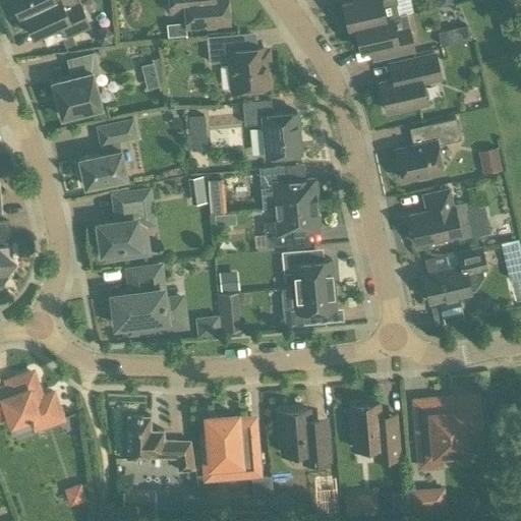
[(11,0),(18,14),(49,0),(11,0)]
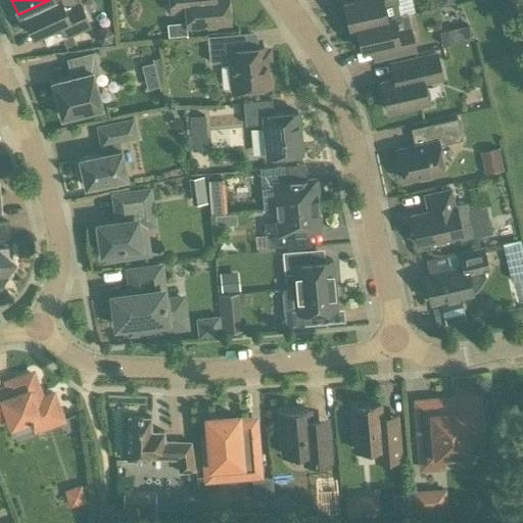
[(59,0),(49,0),(18,14),(18,15),(22,13),(32,35),(58,22),(64,36),(89,25),(79,2),(64,9),(59,0)]
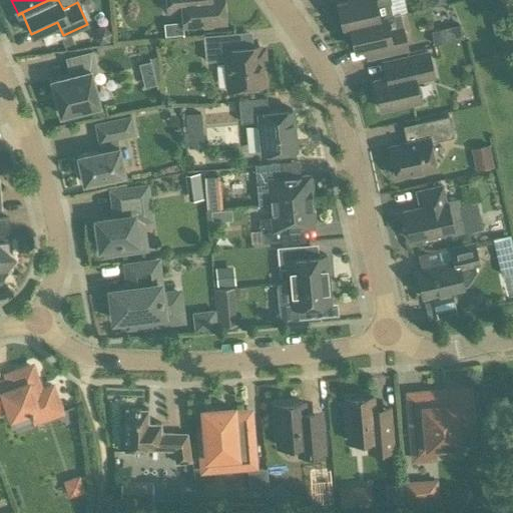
[(182,33),(181,24),(224,20),(221,0),(164,0),(166,7),(180,5),(182,21),(163,23),(164,35),(182,33)]
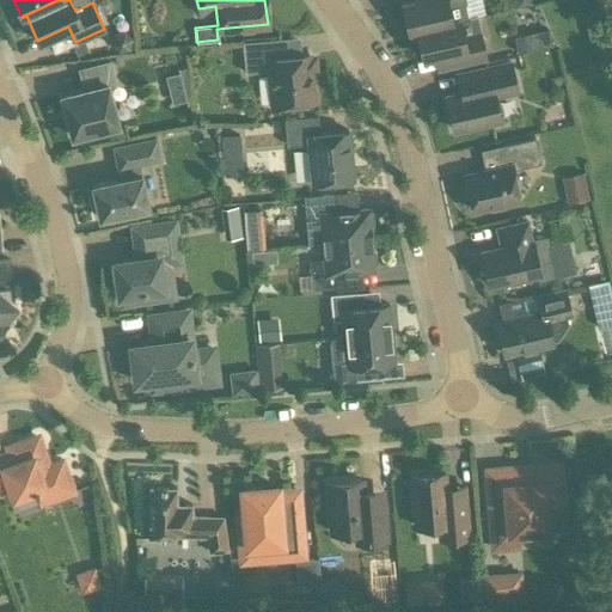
[(415,30),(467,17),(465,5),(466,5),(465,0),(410,0),(399,2),(407,32),(415,30)]
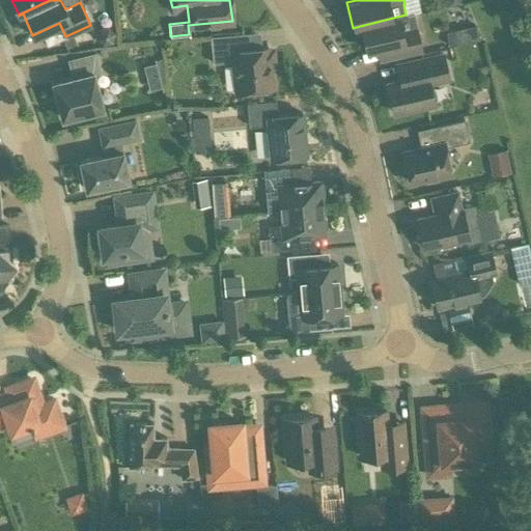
[(360,26),(365,51),(376,49),(380,61),(422,52),(414,14),(407,16),(406,15),(360,26)]
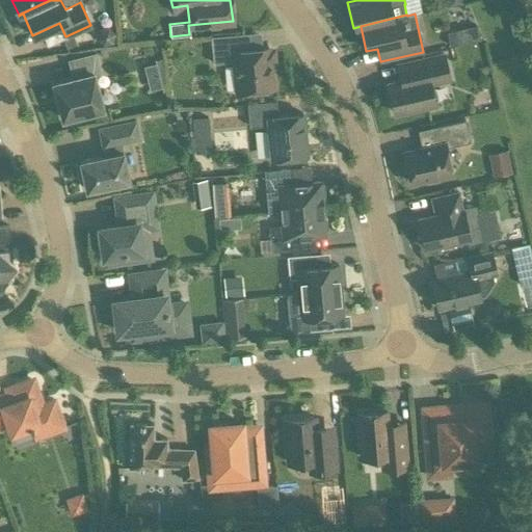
[(459,44),(456,29),(446,31),(449,46),(459,44)]
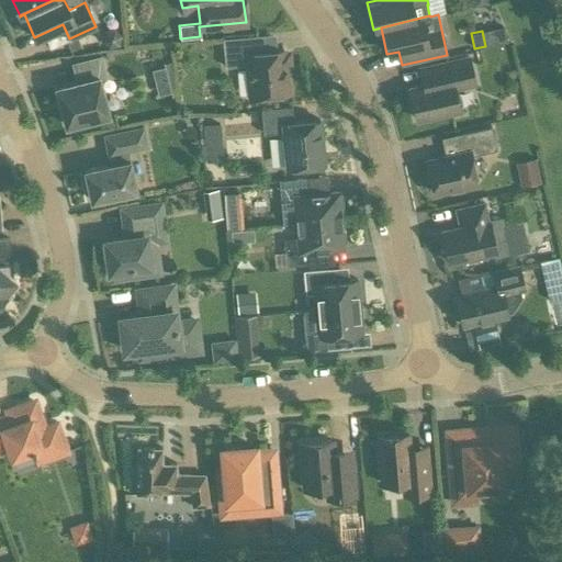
[(276,49),(274,34),(223,38),(226,67),(246,65),(249,96),(287,93),(282,49),(276,49)]
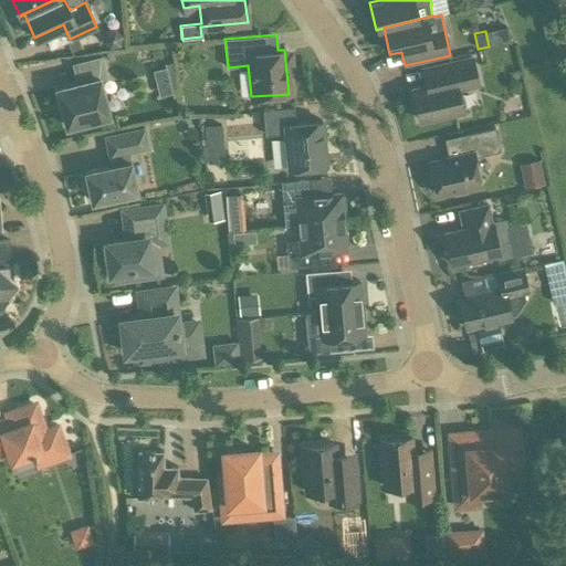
[(418,121),(462,109),(458,91),(480,85),(473,54),(421,65),(426,85),(411,88),(418,121)]
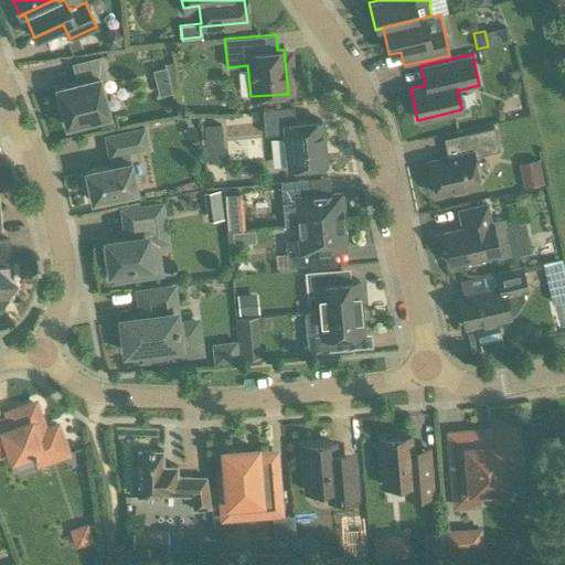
[(65,125),(108,114),(98,77),(106,75),(100,55),(72,63),(77,81),(55,86),(65,125)]
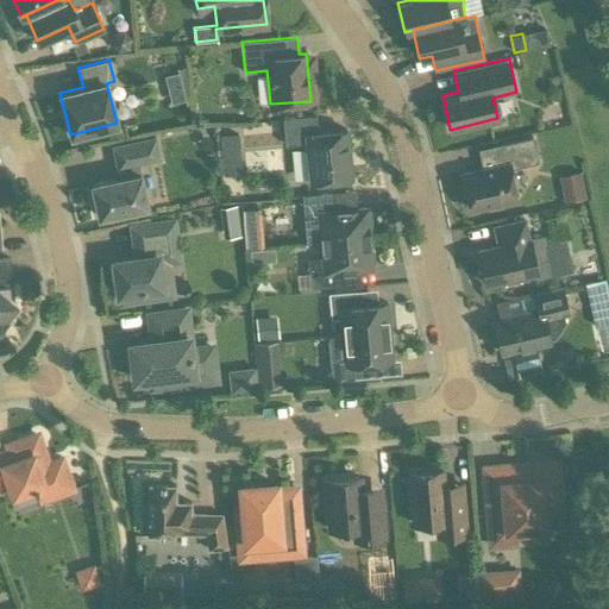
[(183,70),(168,74),(175,102),(190,100),(183,70)]
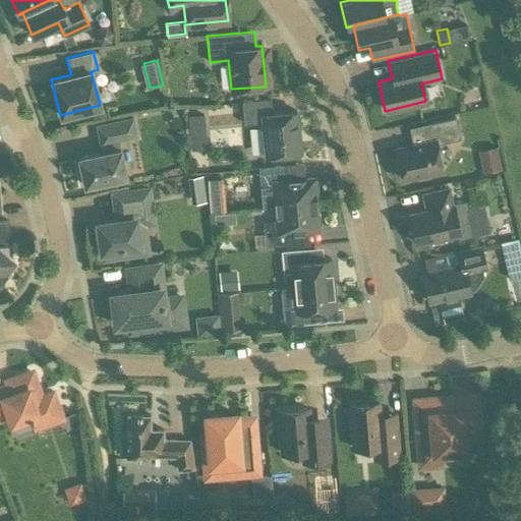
[(271,113),(270,98),(241,101),(243,124),(262,122),(265,155),(299,152),(295,111),(271,113)]
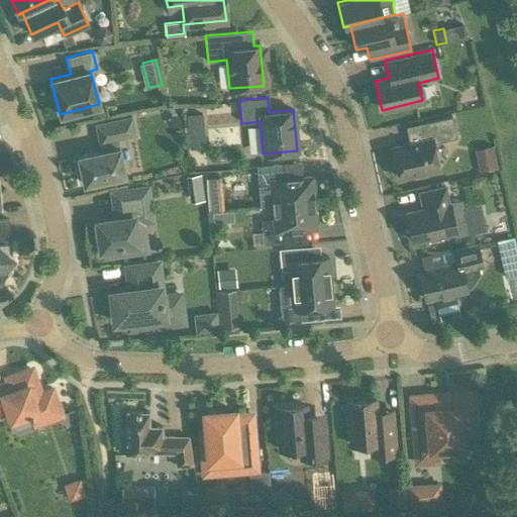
[(187,127),(203,126),(202,113),(186,114),(187,127)]
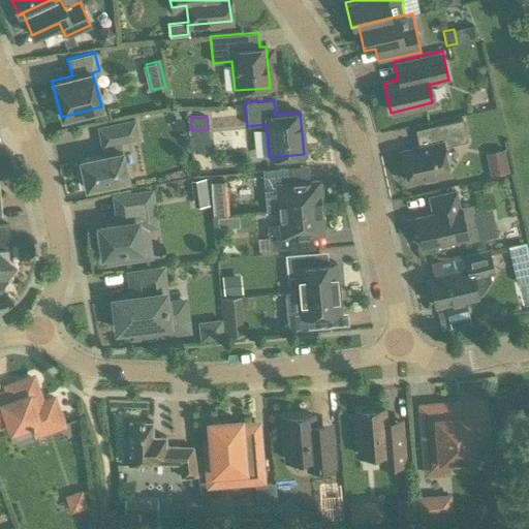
[(121,150),(119,141),(137,137),(134,119),(97,126),(101,145),(103,145),(104,154),(79,159),(85,187),(127,179),(122,150),(121,150)]
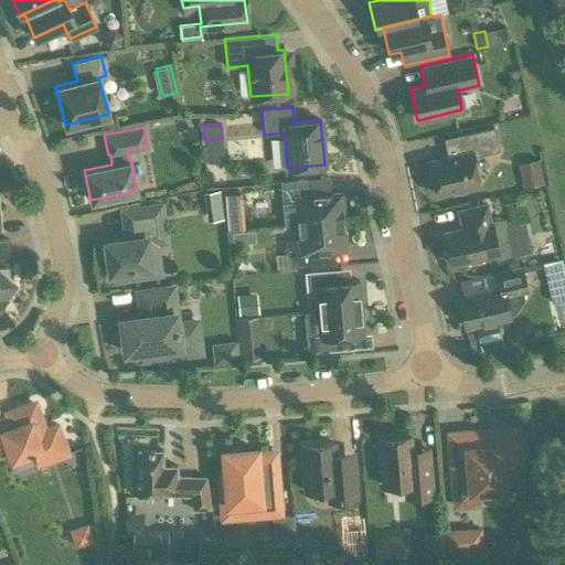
[(451,192),(465,189),(464,187),(479,183),(473,156),(499,150),(493,127),(443,138),(447,157),(426,161),(434,193),(451,190),(451,192)]
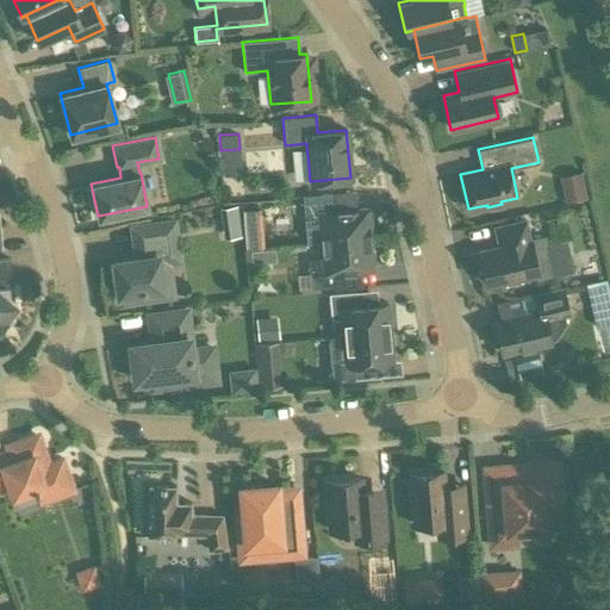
[(564,175),(566,201),(587,198),(585,173),(564,175)]
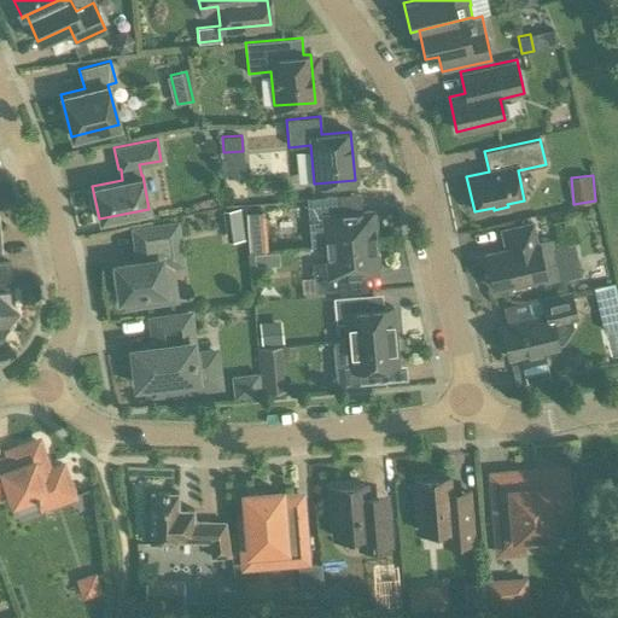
[(328,245),(369,242),(368,231),(374,227),(374,220),(368,216),(368,215),(337,217),(334,196),(305,198),(308,228),(327,227),(328,245)]
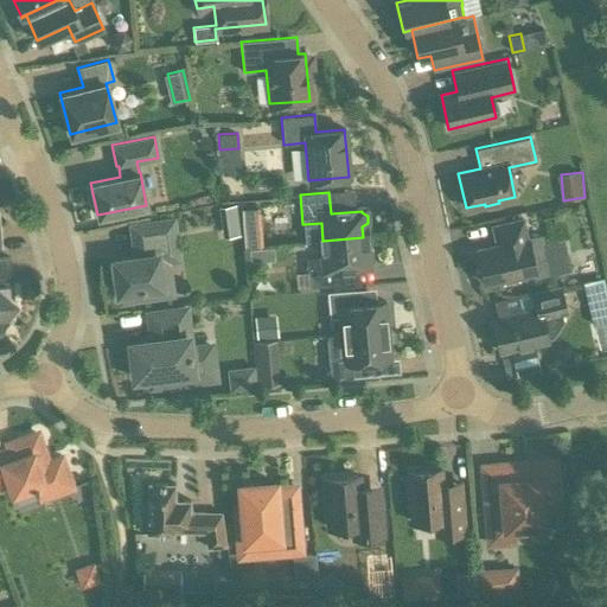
[(218,208),(221,227),(238,224),(235,205),(218,208)]
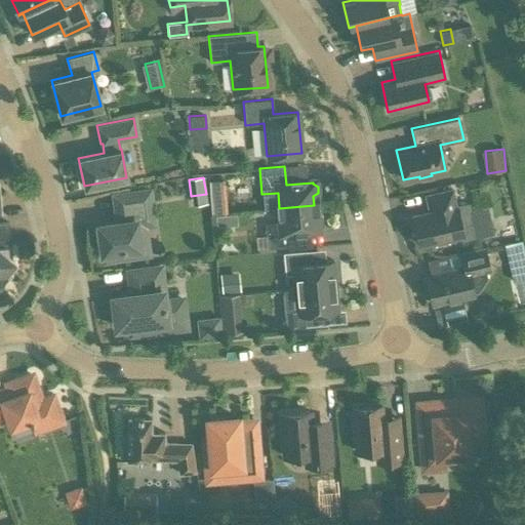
[(213,212),(228,211),(226,178),(211,179),(213,212)]
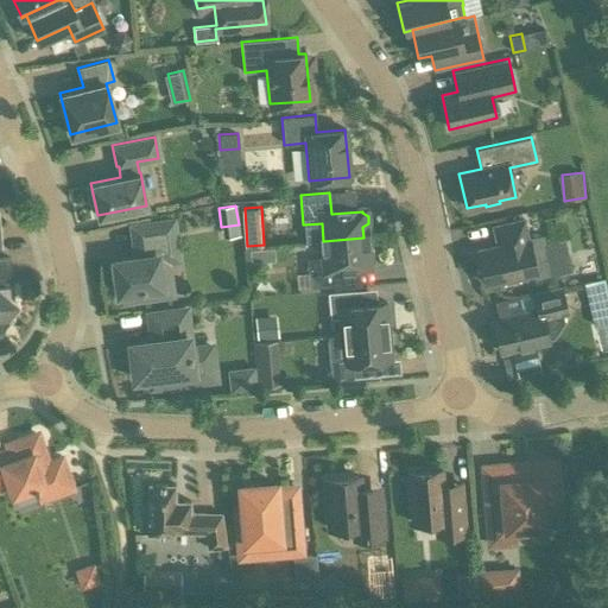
[(529,238),(524,217),(491,225),(495,247),(476,251),(483,283),(533,272),(534,278),(552,274),(544,234),(529,238)]
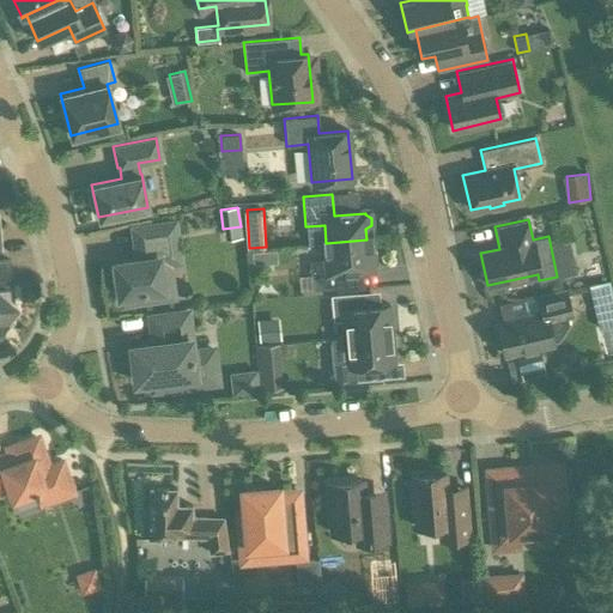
[(144,295),(163,292),(159,263),(178,260),(174,222),(133,228),(137,259),(113,262),(117,295),(121,295),(122,303),(144,299),(144,295)]
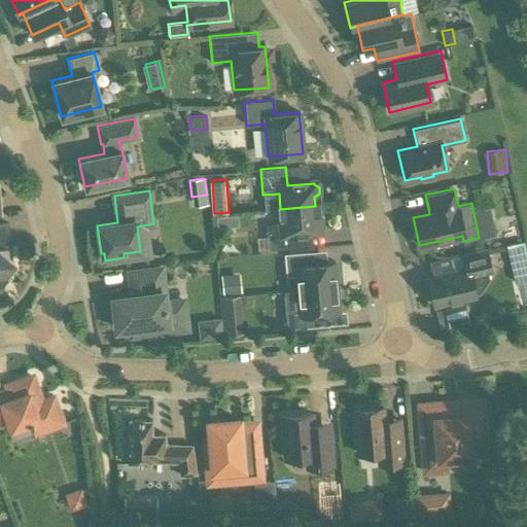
[(315,206),(280,209),(282,223),(266,224),(268,249),(292,247),(291,232),(317,229),(317,227),(322,224),(321,217),(316,214),(315,206)]
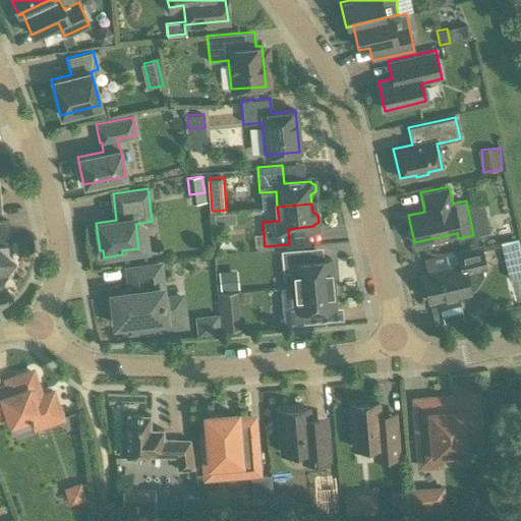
[(0,280),(2,282),(11,271),(8,268),(14,259),(8,253),(11,250),(8,221),(0,221),(0,280)]
